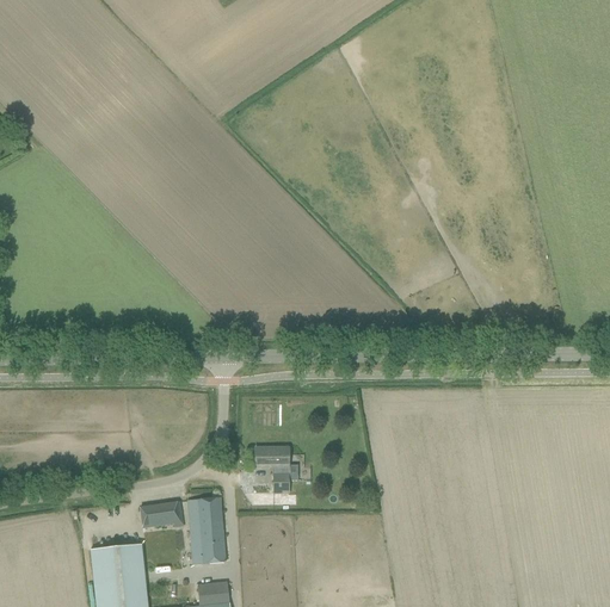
[(289,465),(289,446),(256,446),(256,465),(273,465),(273,491),(289,490),(289,472),(284,472),(284,465),(289,465)]
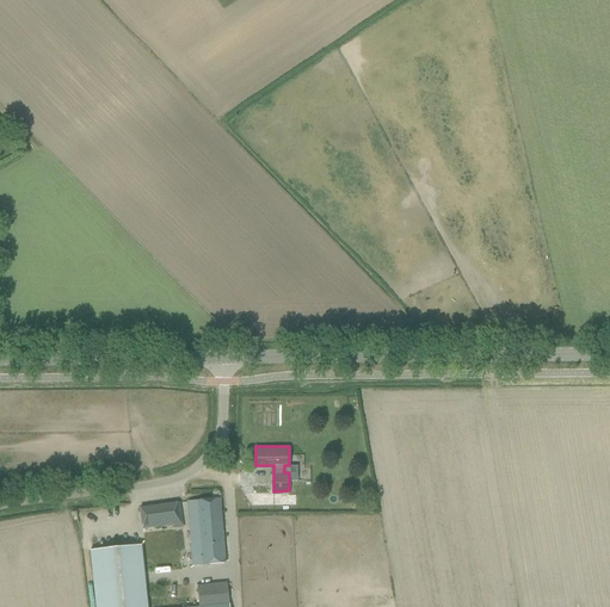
[(193,563),(203,562),(226,561),(221,508),(221,496),(189,499),(189,511),(193,563)]
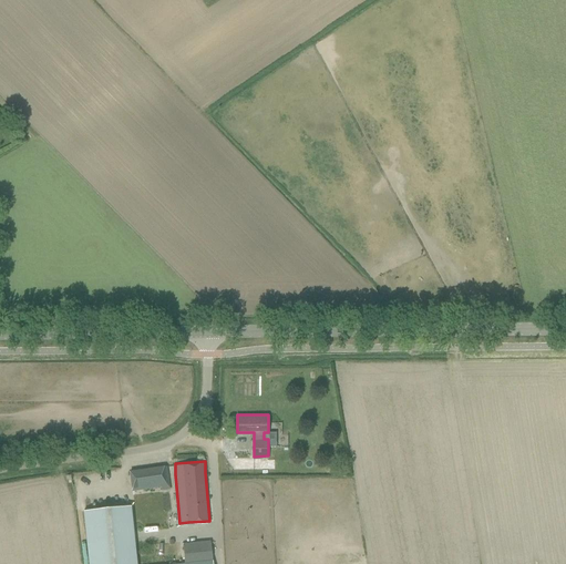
[(168,475),(167,464),(131,470),(133,488),(133,489),(162,484),(162,488),(171,486),(168,475)]
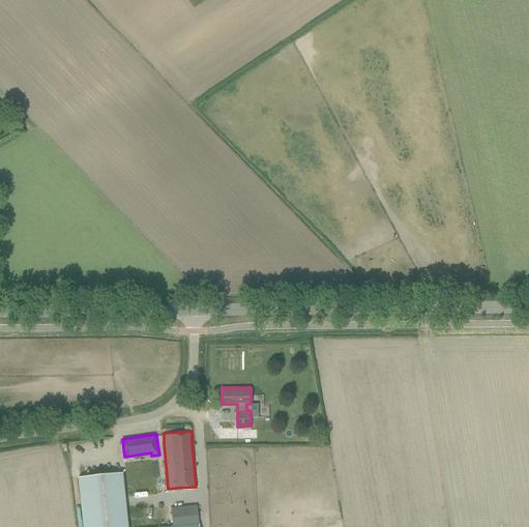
[(128,526),(123,471),(78,476),(83,526),(128,526)]
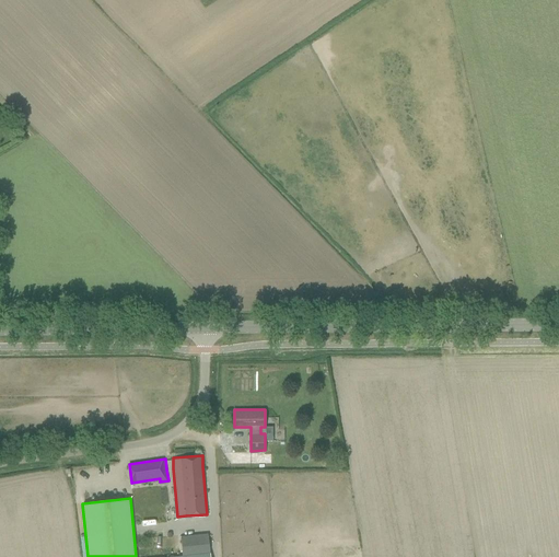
[(209,545),(182,547),(183,555),(210,552),(209,545)]
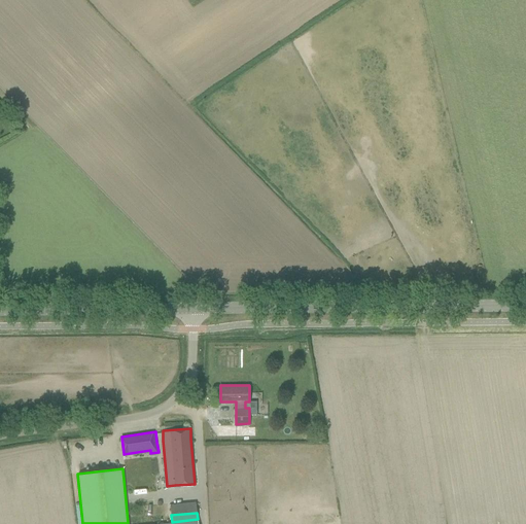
All buildings are outlined.
